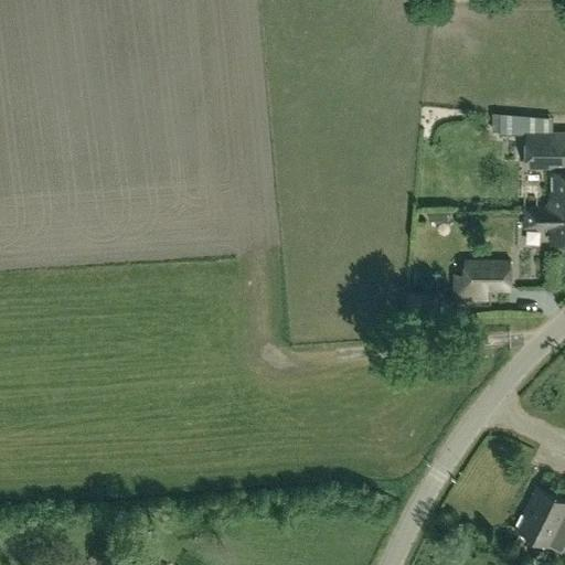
[(564,129),(552,130),(553,118),(500,113),(500,132),(525,132),(525,168),(564,168),(564,129)]
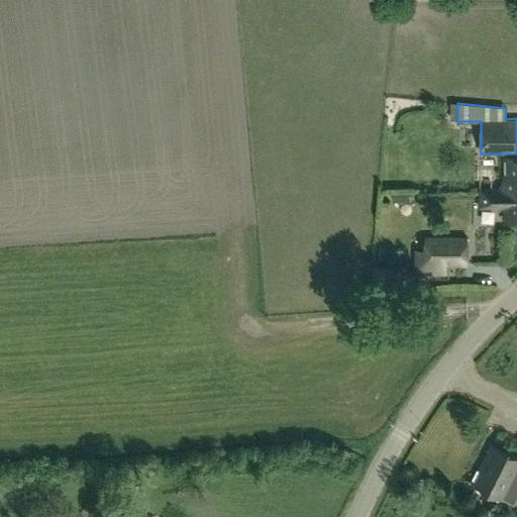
[(505,189),(516,189),(516,157),(506,157),(505,189)]
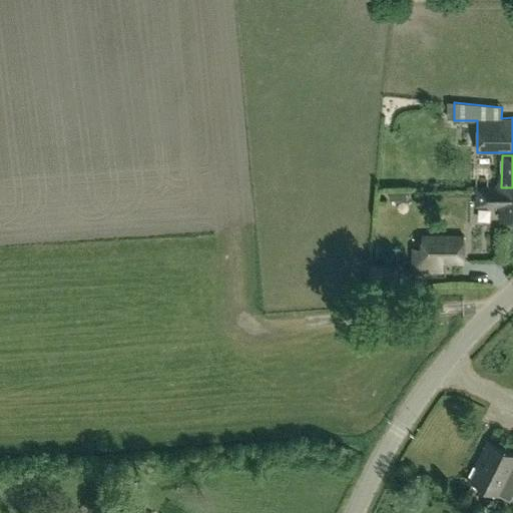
[(512,187),(501,187),(501,219),(512,219),(512,187)]
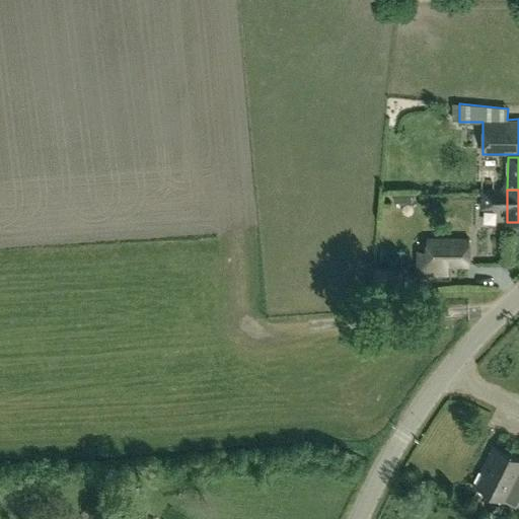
[(469,237),(426,236),(426,249),(416,249),(416,278),(419,278),(419,285),(436,285),(436,275),(448,276),(448,268),(469,268),(469,237)]
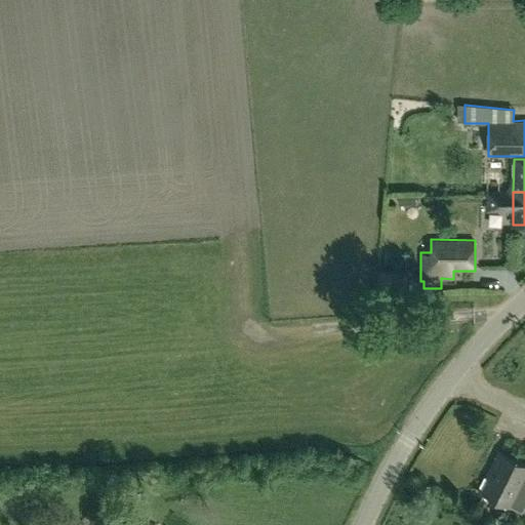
[(378,269),(375,297),(403,300),(405,271),(378,269)]
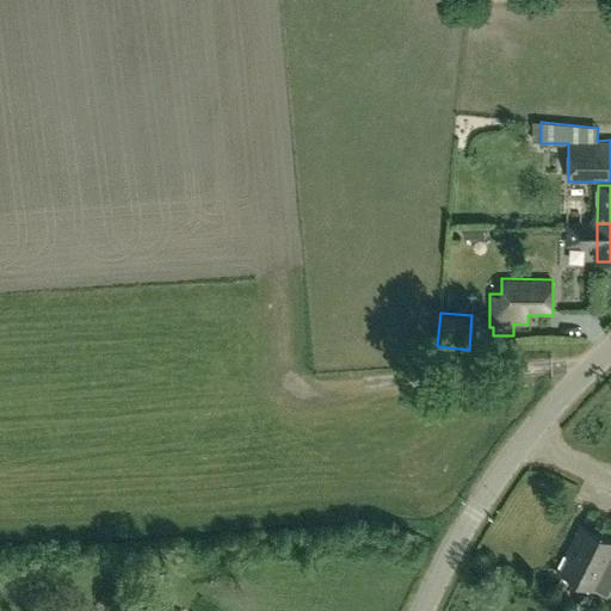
[(578,545),(563,573),(596,588),(610,556),(610,539),(584,526),(574,544),(578,545)]
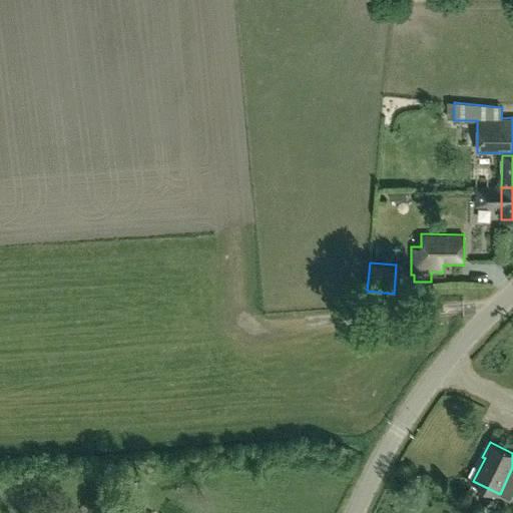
All buildings are outlined.
